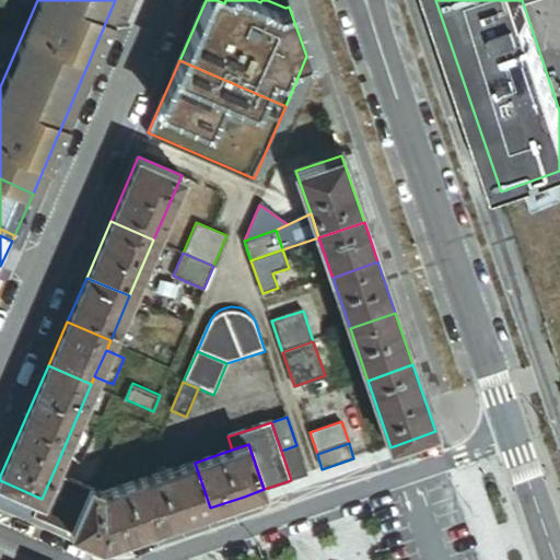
[(291,480),(306,475),(296,445),(281,451),(291,480)]
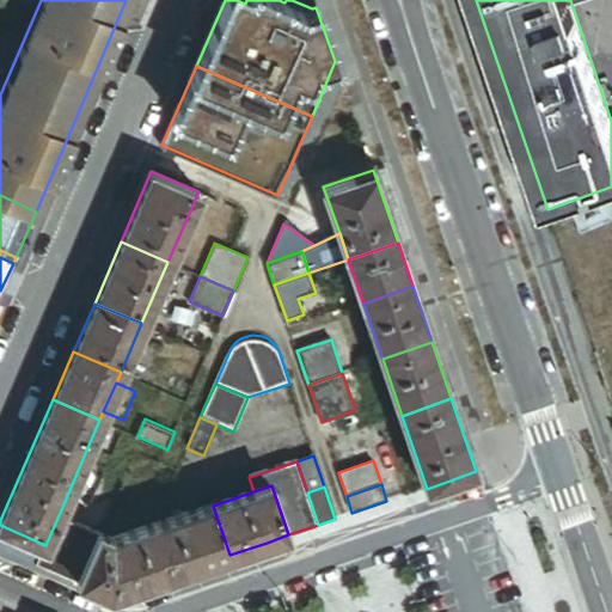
[(173,574),(230,555),(213,506),(157,525),(173,574)]
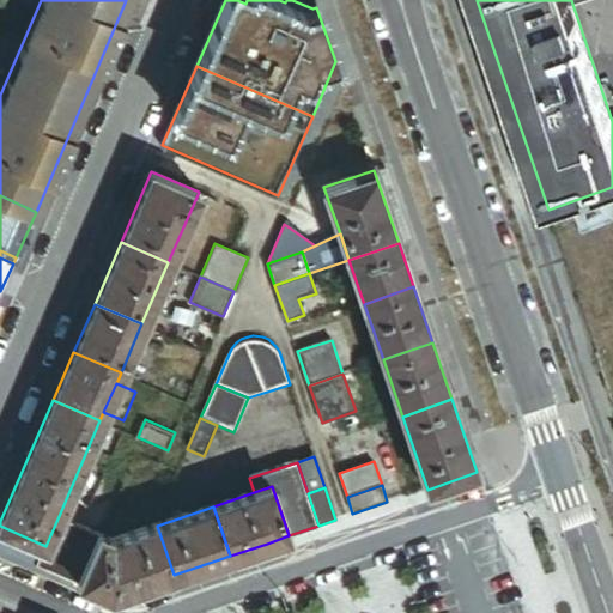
[(79,583),(101,534),(59,516),(46,546),(37,565),(79,583)]
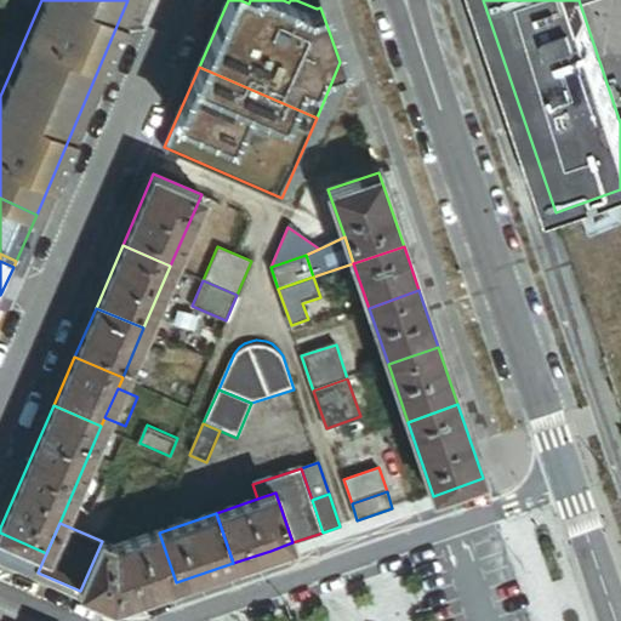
[(0,556),(38,573),(46,553),(0,533),(0,556)]
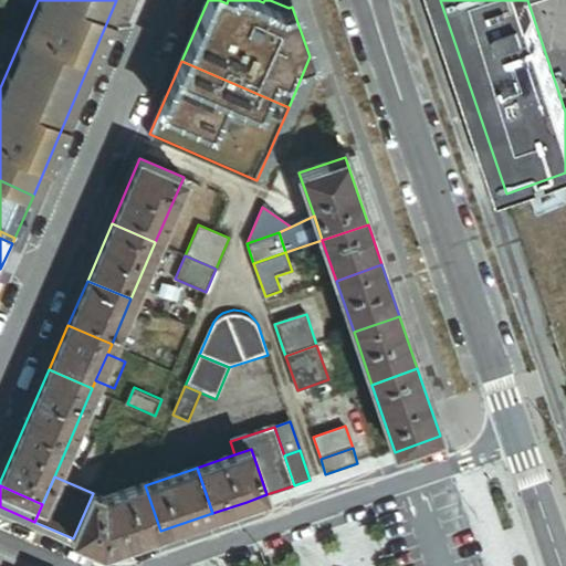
[(96,495),(93,493),(73,538),(102,551),(160,531),(145,485),(105,499),(96,495)]
